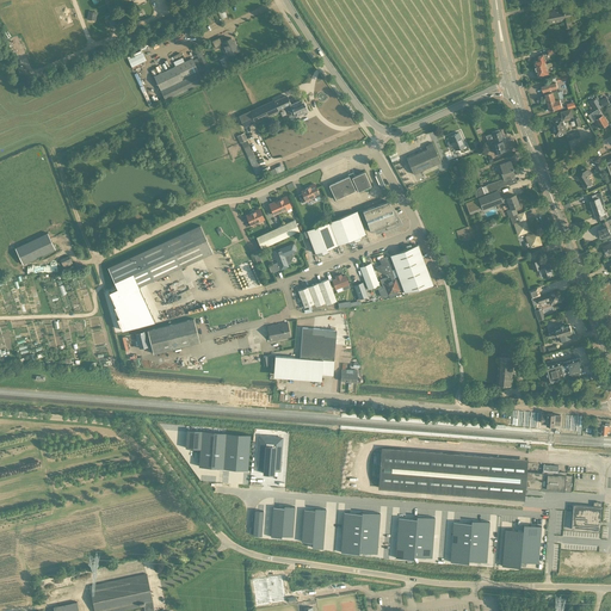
[(571,28),(569,19),(572,18),(569,7),(565,7),(565,8),(555,11),(554,10),(545,12),(548,23),(562,20),(565,29),(571,28)]
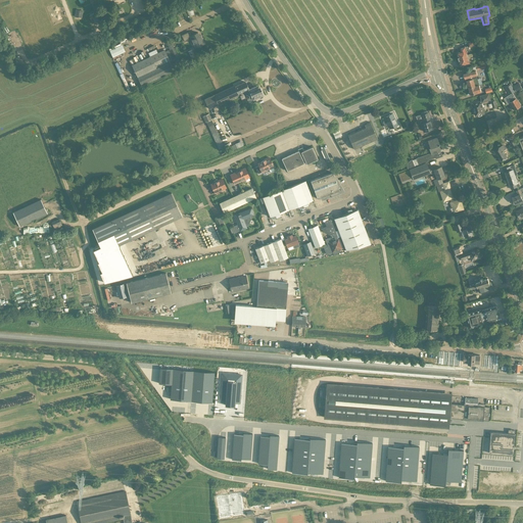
[(204,44),(202,40),(201,40),(198,33),(191,36),(189,32),(182,36),(184,42),(191,39),(195,48),(204,44)]
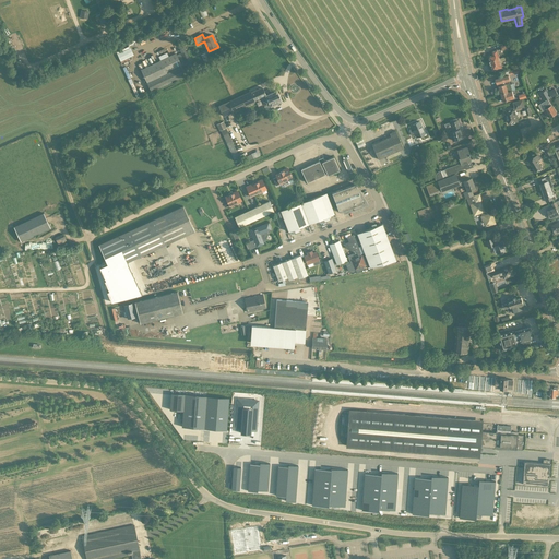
[(490,61),(499,59),(498,54),(502,52),(501,50),(508,49),(507,47),(511,46),(510,42),(506,43),(499,45),(500,49),(497,50),(492,51),(494,55),(489,56),(490,61)]
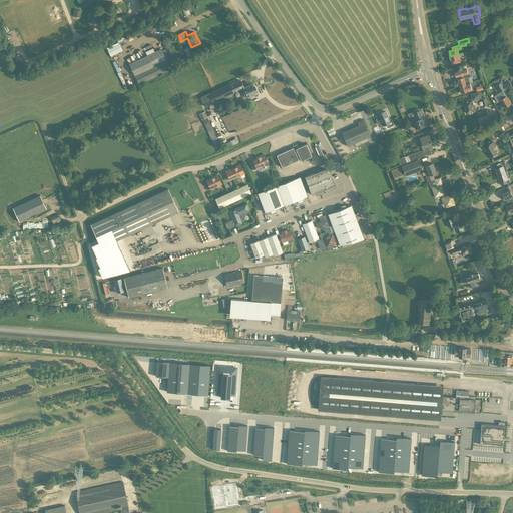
[(122,51),(119,44),(118,45),(117,43),(106,48),(111,58),(122,53),(121,51),(122,51)]
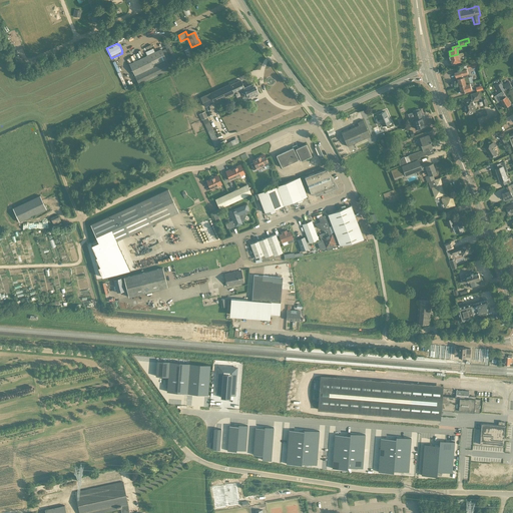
[(166,49),(162,51),(161,49),(129,64),(138,84),(170,69),(166,60),(171,58),(170,57),(174,55),(168,44),(165,46),(166,49)]
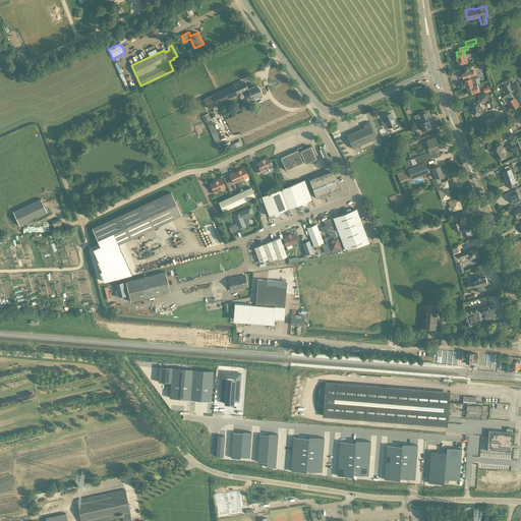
[(470,53),(465,55),(457,57),(459,65),(467,63),(466,58),(467,58),(467,57),(471,56),(470,53)]
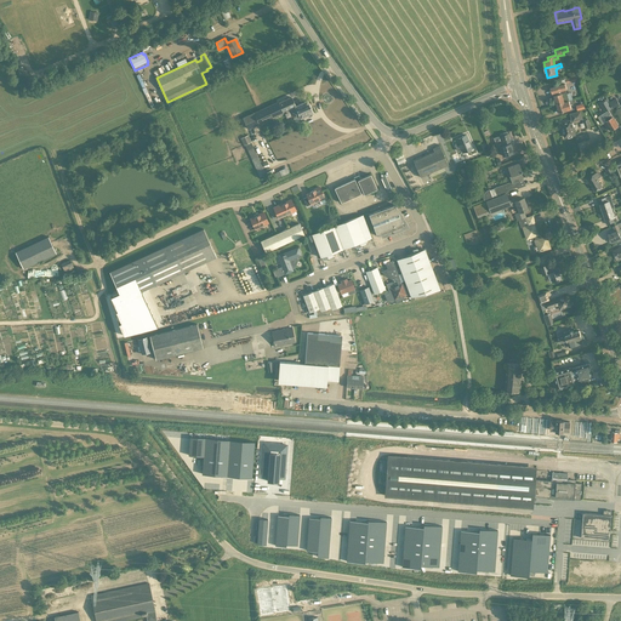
[(559,85),(551,87),(552,93),(553,93),(553,96),(562,93),(560,91),(565,89),(567,89),(565,84),(565,83),(559,85)]
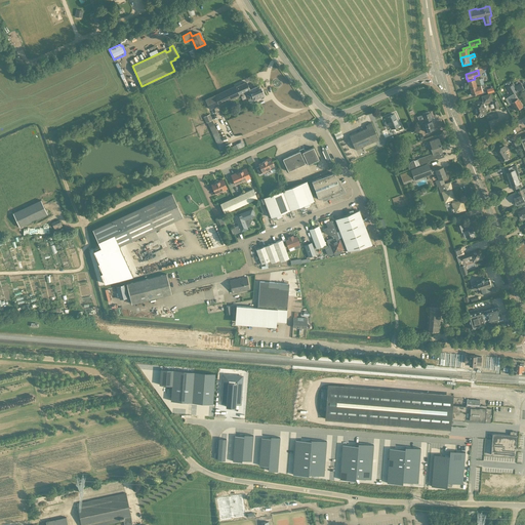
[(475,79),(468,81),(470,88),(481,85),(478,75),(474,77),(475,79)]
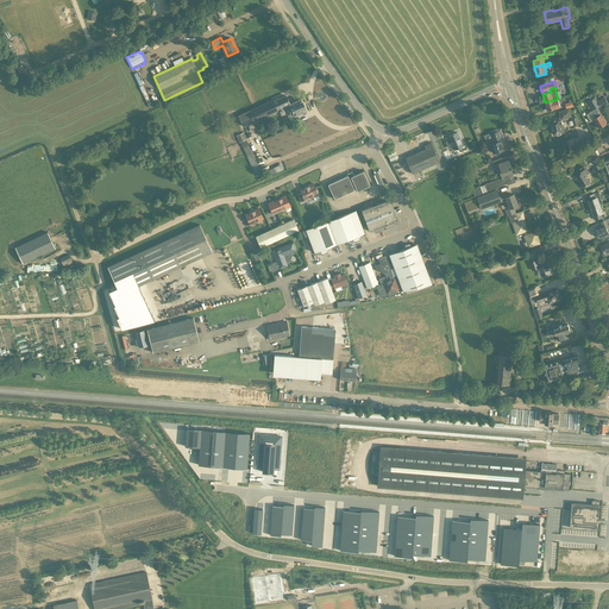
[(306,113),(306,111),(307,111),(301,99),(290,104),(286,94),(274,100),(272,99),(238,115),(243,127),(253,121),(253,123),(278,111),(277,110),(286,106),(288,111),(289,111),(292,113),(293,112),(295,117),(301,113),(302,114),(306,113)]
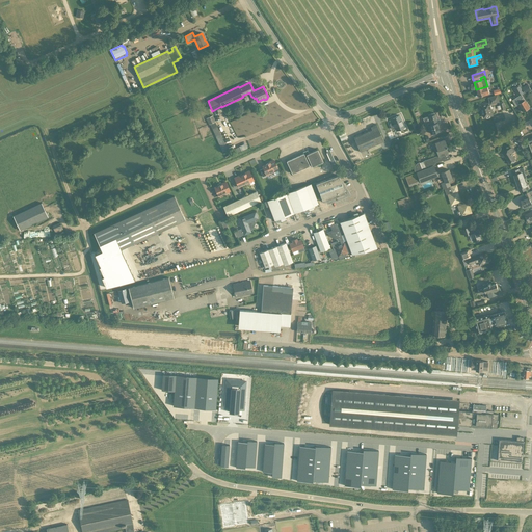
[(530,91),(531,90),(528,84),(522,88),(526,95),(530,91)]
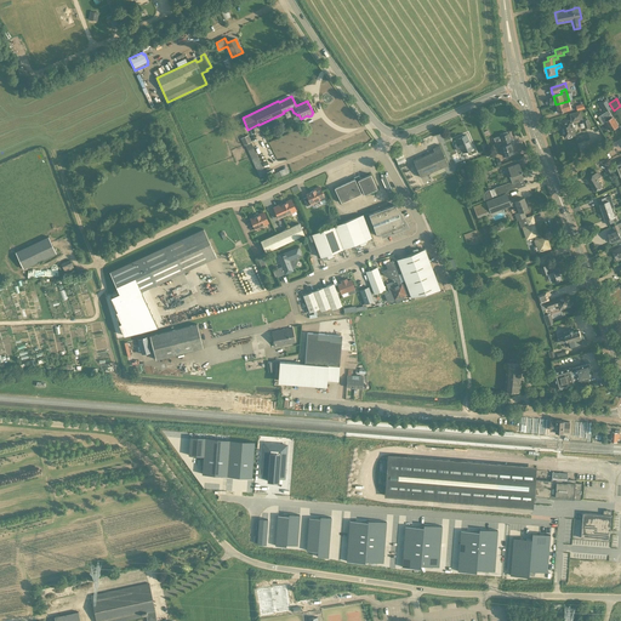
[(609,131),(610,130),(619,126),(611,114),(610,114),(608,110),(611,108),(607,100),(600,104),(608,117),(604,118),(609,126),(608,127),(609,131)]
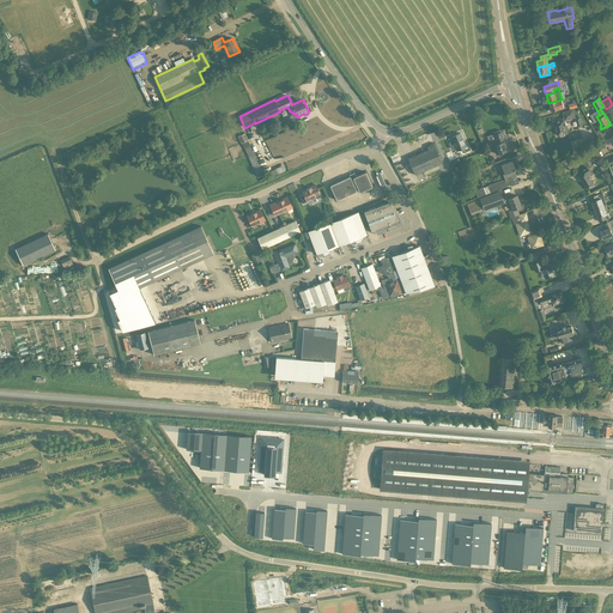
[(562,99),(548,103),(551,111),(564,108),(562,99)]
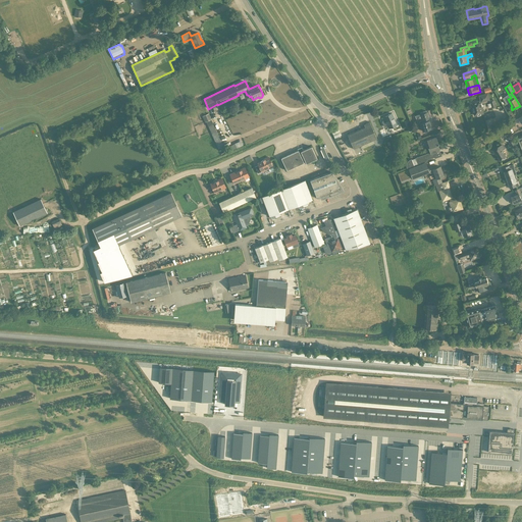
[(487,93),(478,95),(480,102),(489,99),(487,93)]
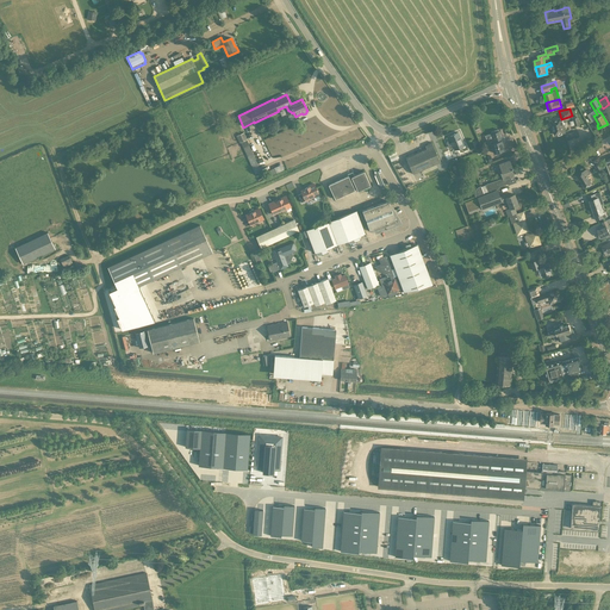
[(562,135),(562,134),(565,132),(560,118),(551,120),(555,135),(558,135),(558,136),(562,135)]
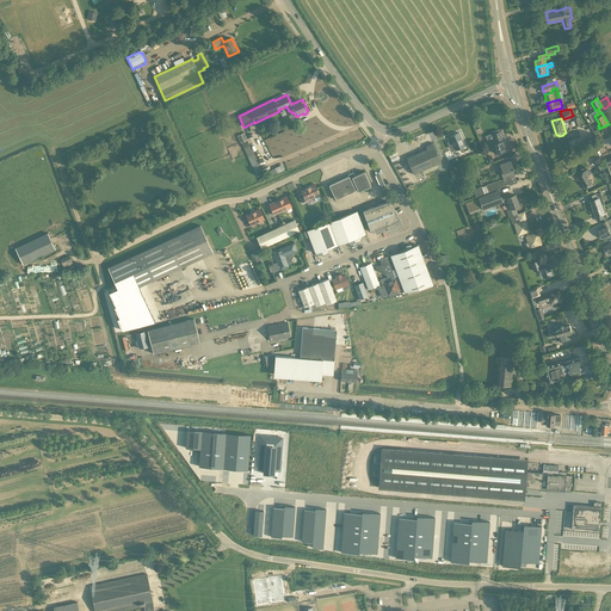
[(489,135),(488,135),(494,153),(506,149),(504,143),(505,143),(504,140),(500,131),(499,131),(499,130),(489,134),(489,135)]
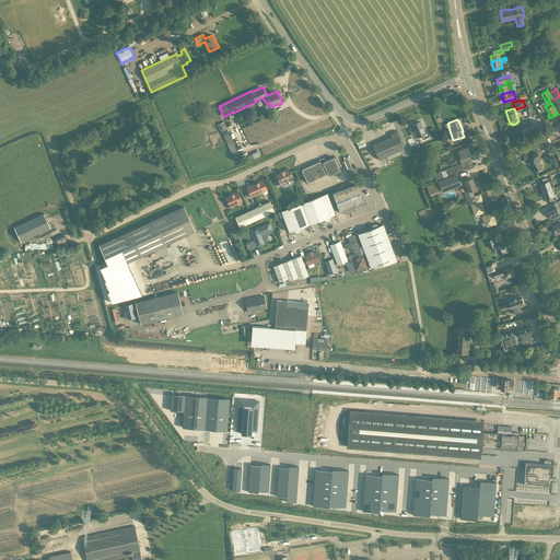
[(226,128),(224,121),(217,125),(220,131),(221,131),(234,160),(240,158),(226,128)]
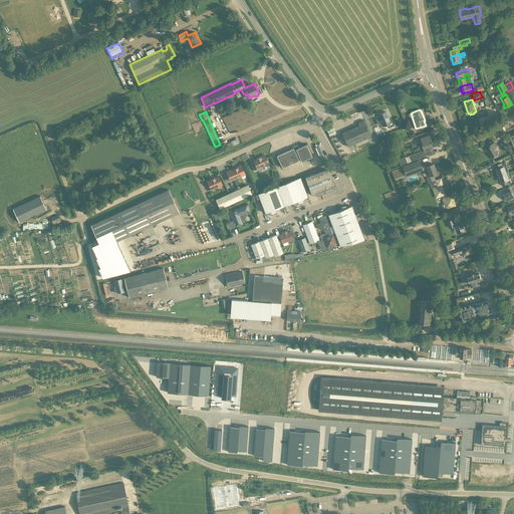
[(377,115),(382,126),(391,122),(386,111),(377,115)]
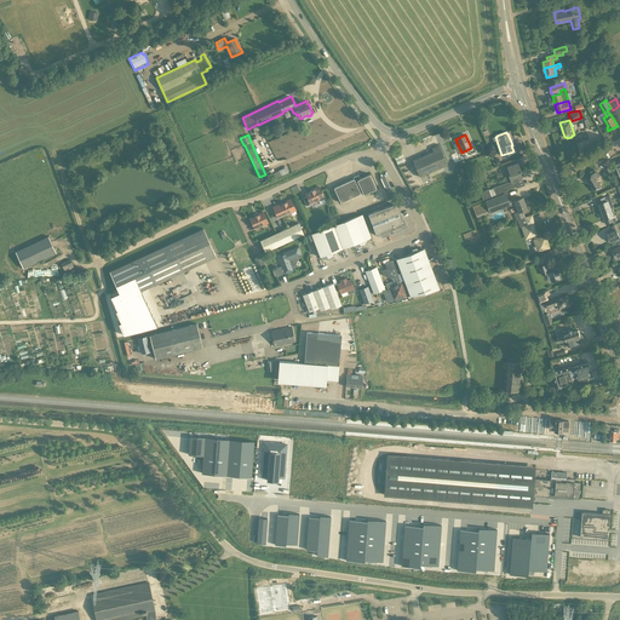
[(412,160),(420,177),(448,165),(438,144),(431,148),(432,151),(412,160)]
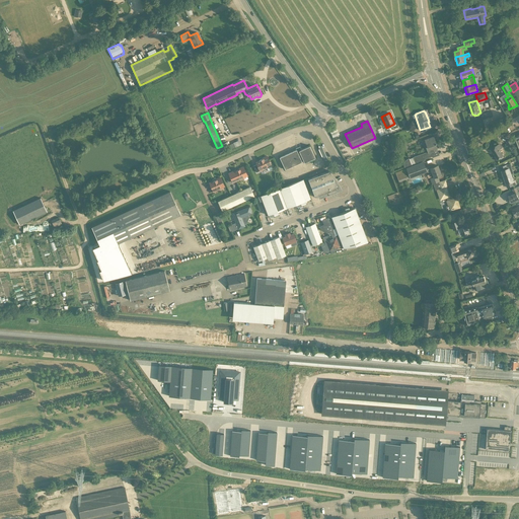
[(426,147),(435,144),(436,143),(433,136),(422,141),(424,148),(426,147)]
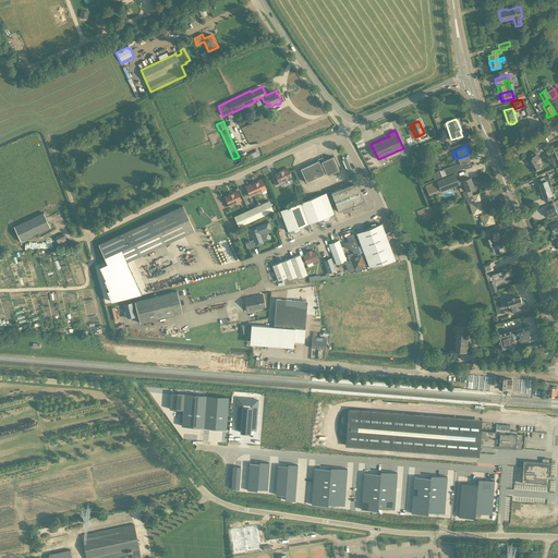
[(468,155),(458,158),(460,164),(444,169),(444,170),(440,171),(439,170),(437,171),(435,173),(434,176),(434,178),(435,180),(456,172),(456,171),(463,168),(464,169),(468,168),(465,162),(470,160),(468,155)]
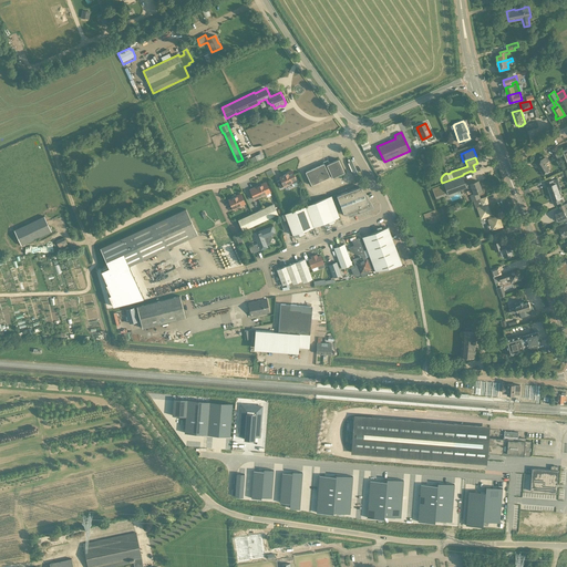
[(537,166),(543,174),(549,169),(545,163),(548,162),(545,157),(535,164),(537,166)]
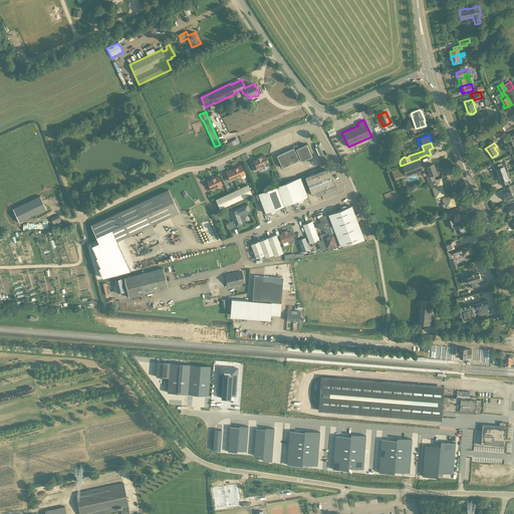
[(282,168),(300,160),(301,161),(312,156),(306,145),(298,148),(297,146),(292,147),(293,149),(276,156),(282,168)]
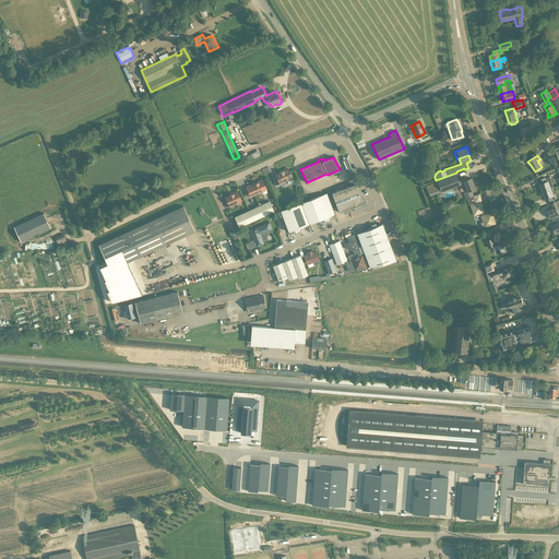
[(426,159),(416,164),(418,168),(428,164),(437,161),(436,157),(427,161),(426,159)]
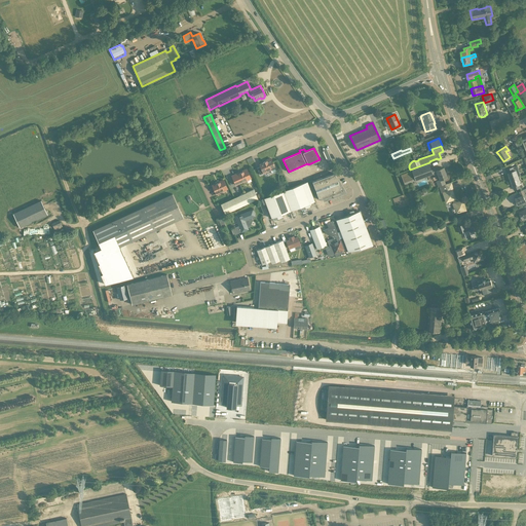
[(259,174),(270,168),(270,167),(274,165),(270,157),(265,159),(266,160),(262,161),(263,162),(259,164),(260,165),(257,167),(259,174)]
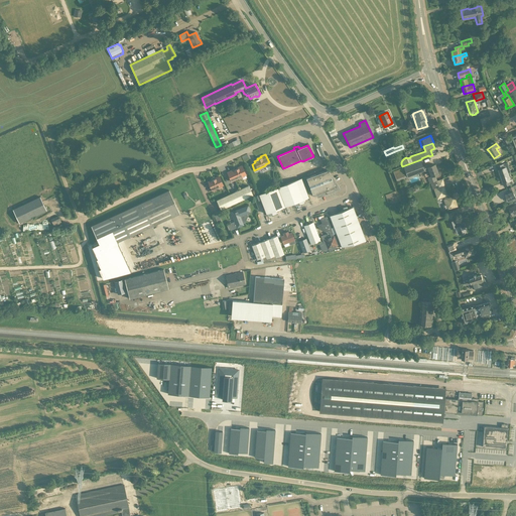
[(422,166),(420,161),(404,167),(393,171),(397,180),(424,170),(426,171),(428,170),(431,176),(438,173),(438,172),(439,172),(438,170),(438,169),(436,169),(435,164),(430,165),(430,163),(422,166)]
